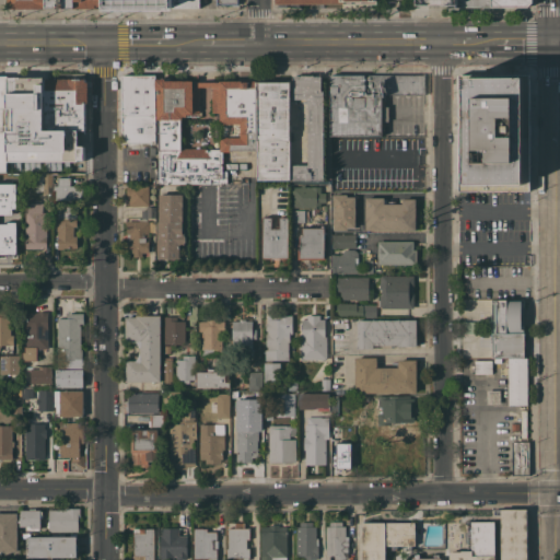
[(4,0),(4,10),(197,8),(197,0),(223,0),(4,0)]
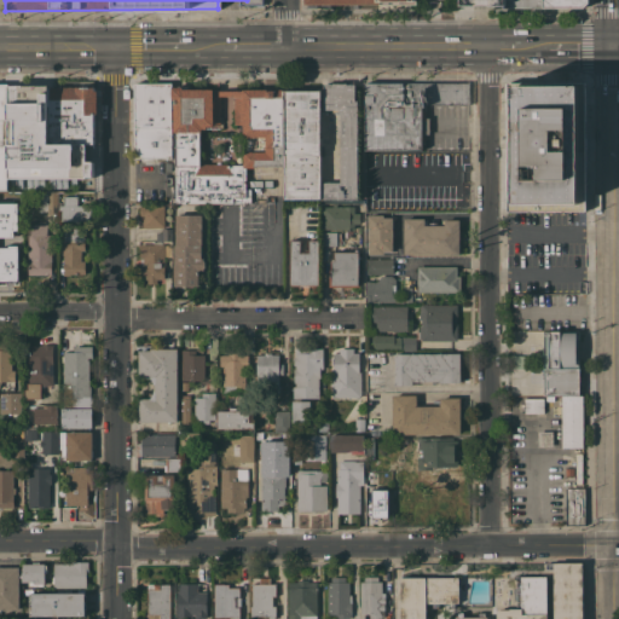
[(6,82),(46,82),(46,86),(46,143),(85,143),(85,161),(91,161),(92,178),(6,178),(6,82)]
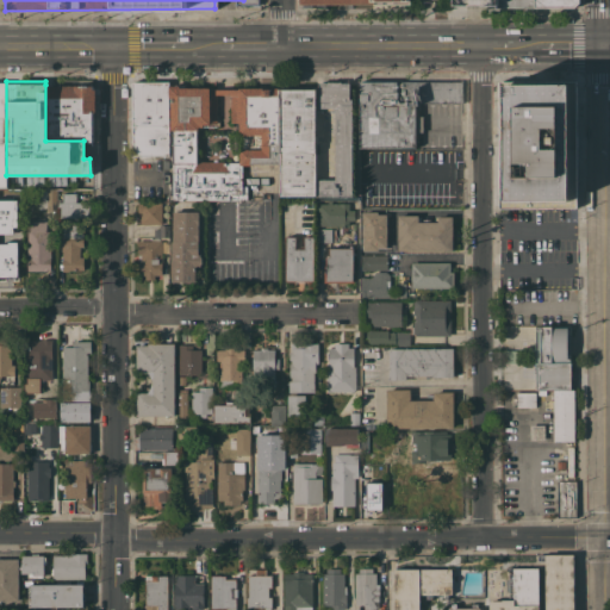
[(169,156),(131,156),(131,82),(168,82),(169,156)]
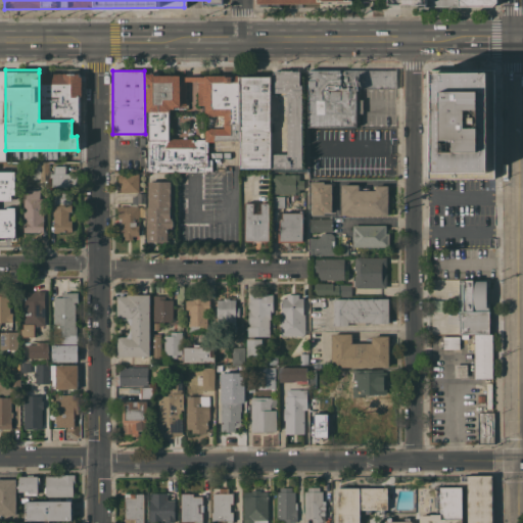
[(271,154),(287,153),(287,92),(273,92),(273,70),(280,70),(293,70),(299,70),(299,85),(301,85),(301,169),(271,169),(271,168),(271,154)]
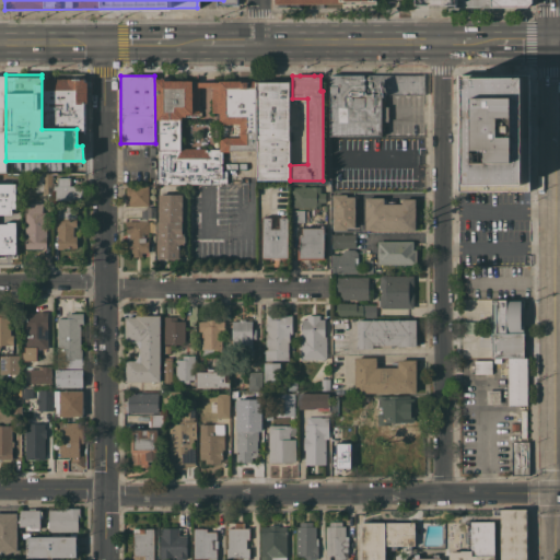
[(423,94),(382,94),(382,106),(388,106),(388,121),(382,121),(382,136),(330,136),(330,76),(423,76),(423,94)]
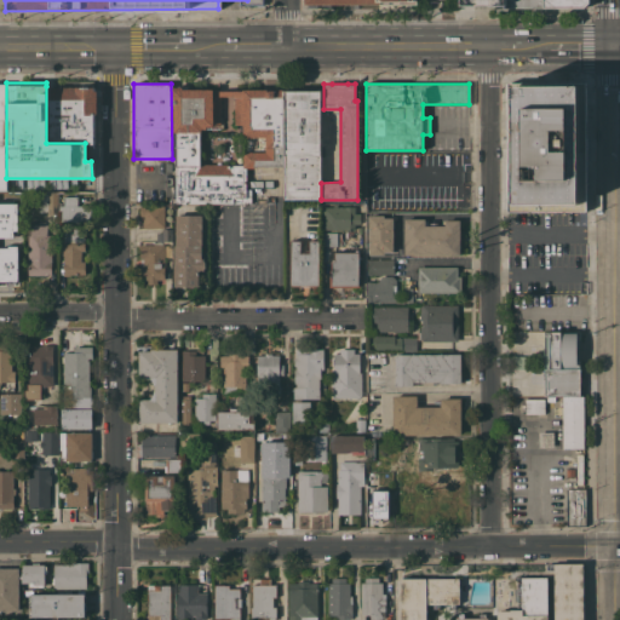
[(586,211),(509,212),(507,84),(586,84),(586,211)]
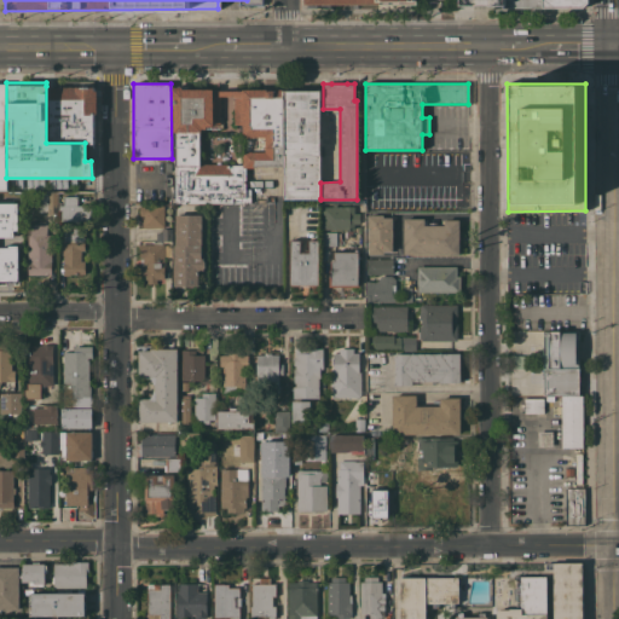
[(93,113),(93,143),(85,143),(46,143),(46,86),(93,86),(93,91),(97,91),(97,113),(94,113),(93,113)]
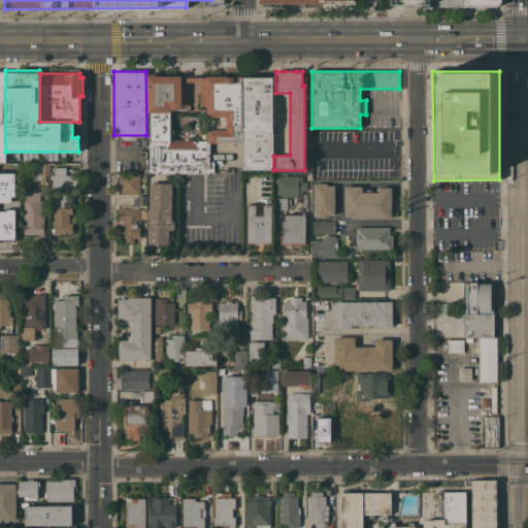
[(241,77),(242,140),(217,141),(217,142),(209,142),(209,161),(213,161),(213,172),(151,172),(150,112),(147,112),(147,88),(151,88),(151,85),(146,85),(146,73),(155,73),(155,75),(183,75),(183,77),(206,77),(207,75),(240,75),(240,77),(241,77)]
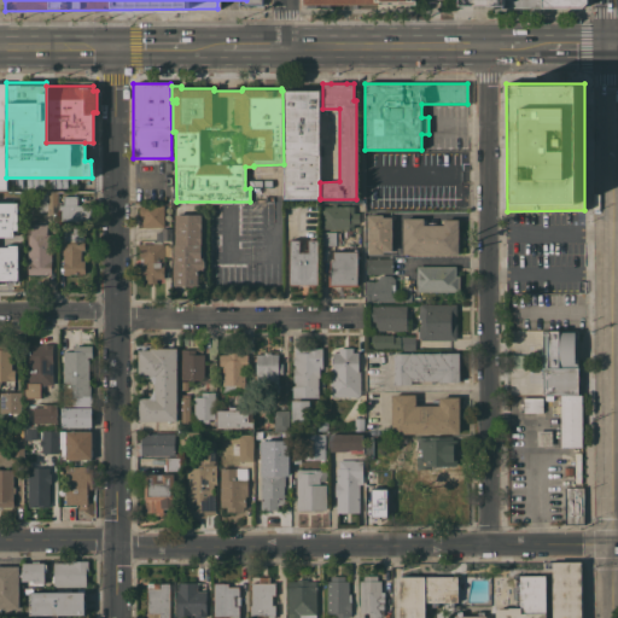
[(320,198),(284,198),(284,164),(283,91),(283,89),(320,89),(320,98),(320,182),(320,198)]
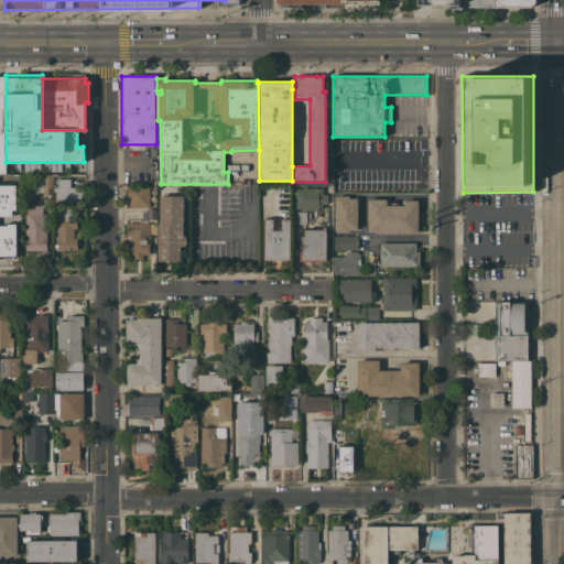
[(291,165),(307,165),(306,100),(290,100),(291,165)]
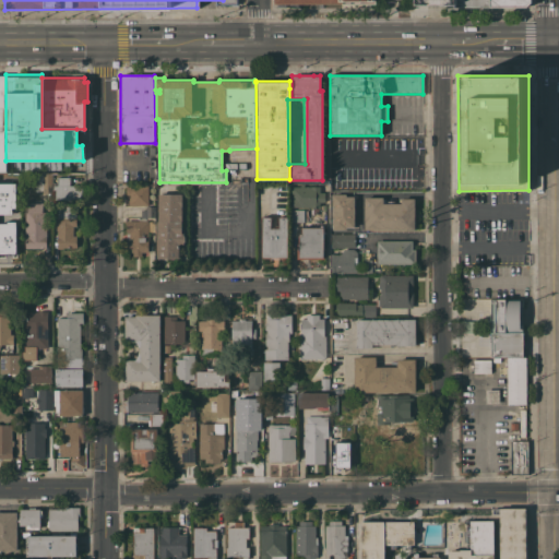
[(14,175),(18,175),(18,182),(14,182),(14,185),(0,185),(0,174),(14,174),(14,175)]
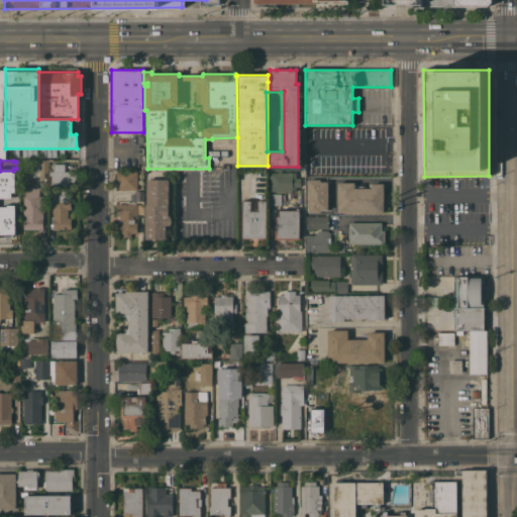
[(48,178),(39,178),(39,173),(36,173),(36,168),(39,168),(39,161),(48,161),(48,178)]
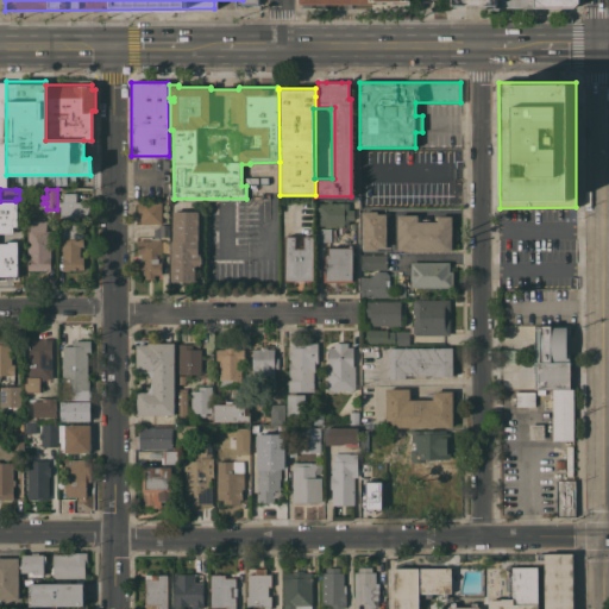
[(89,217),(61,218),(60,207),(57,207),(57,201),(62,201),(62,193),(75,193),(76,202),(89,201),(89,217)]
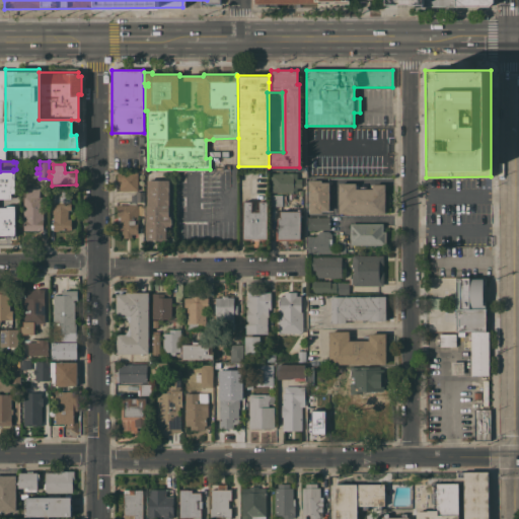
[(271,192),(271,173),(279,173),(279,171),(282,171),(282,172),(297,172),(297,178),(300,178),(301,188),(297,188),(297,192),(271,192)]
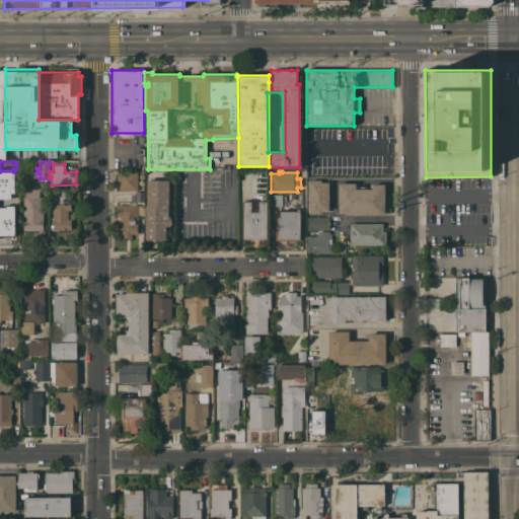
[(138,191),(127,191),(123,191),(117,191),(117,181),(117,172),(137,172),(138,191)]
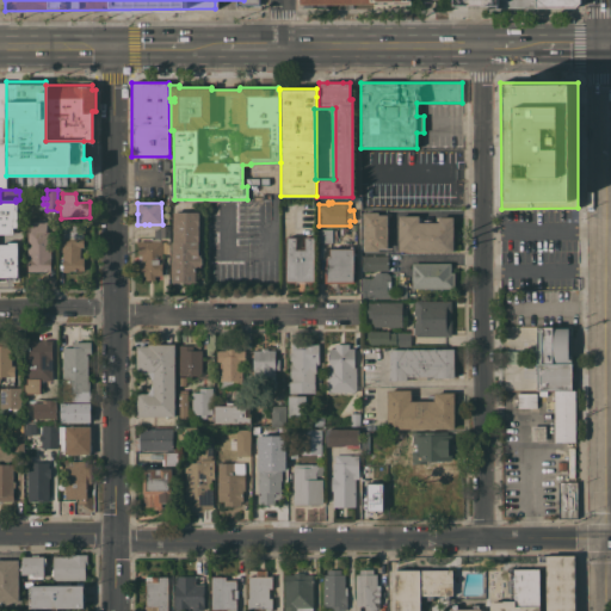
[(196,270),(195,270),(195,282),(171,282),(171,241),(173,241),(173,211),(198,211),(198,254),(201,254),(201,257),(202,258),(202,264),(196,267),(196,270)]
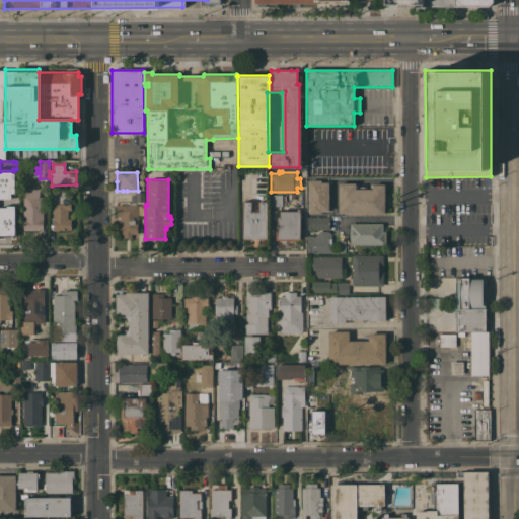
[(328,211),(321,211),(321,214),(308,214),(308,180),(321,180),(321,182),(328,182),(328,211)]
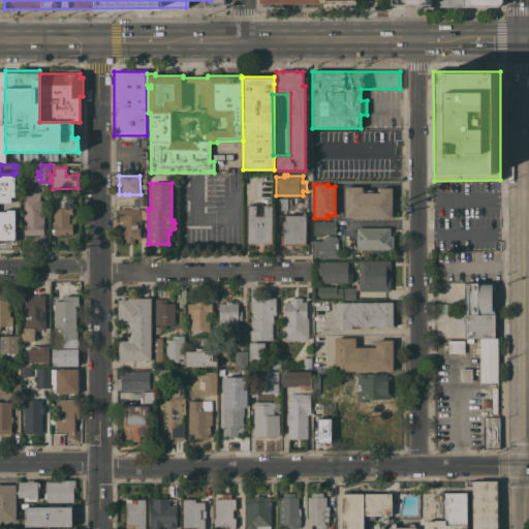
[(19,209),(16,209),(17,218),(17,222),(14,222),(14,229),(18,229),(18,235),(2,235),(1,229),(0,229),(0,208),(5,208),(4,187),(19,187),(19,209)]
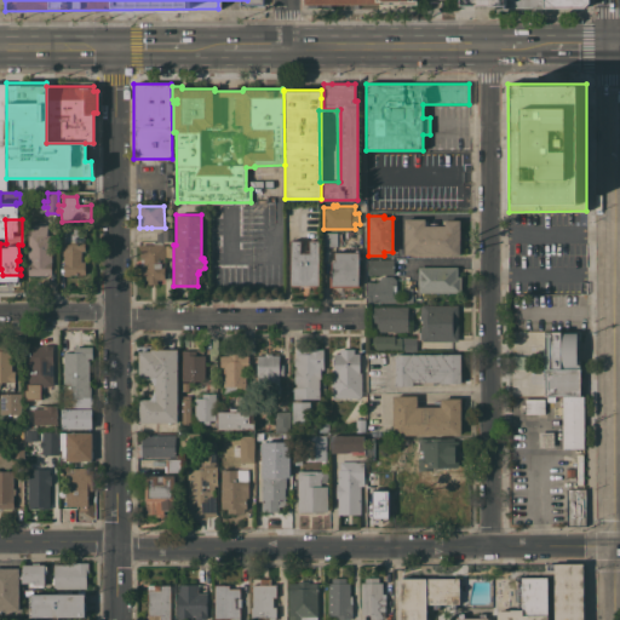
[(425,219),(425,225),(429,225),(429,223),(436,223),(436,225),(445,225),(445,220),(459,220),(459,254),(405,254),(405,219),(425,219)]
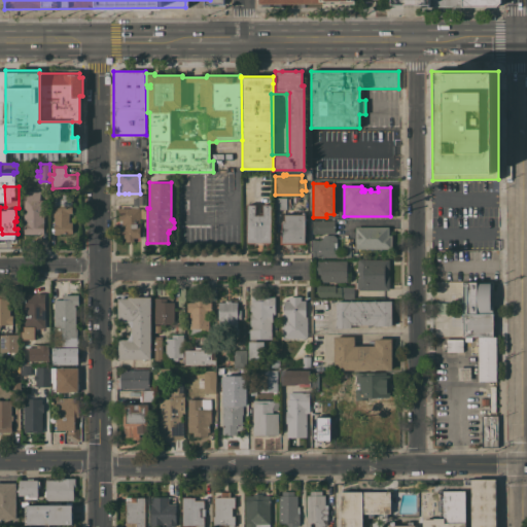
[(43,233),(41,233),(41,234),(37,234),(24,234),(24,191),(40,190),(40,200),(43,200),(43,233)]
